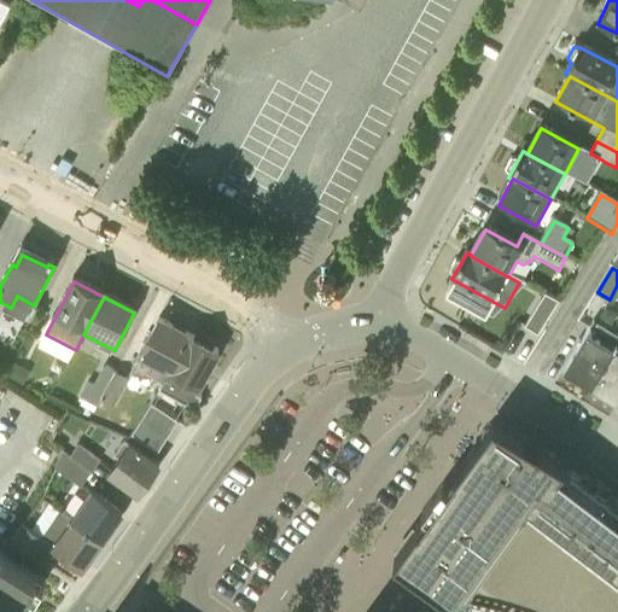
[(537,338),(559,304),(546,297),(524,330),(537,338)]
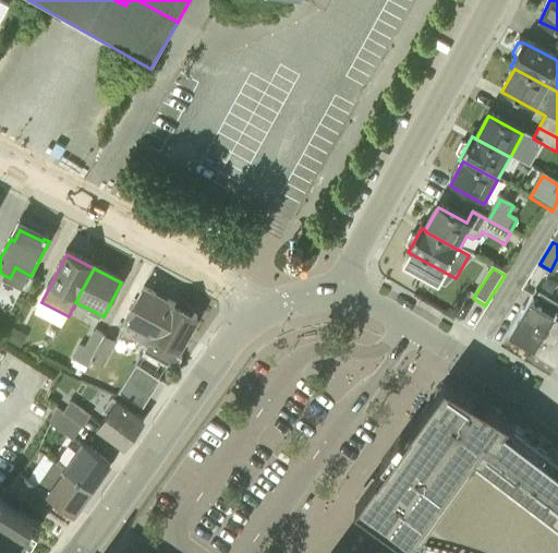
[(144,291),(120,335),(145,348),(170,305),(144,291)]
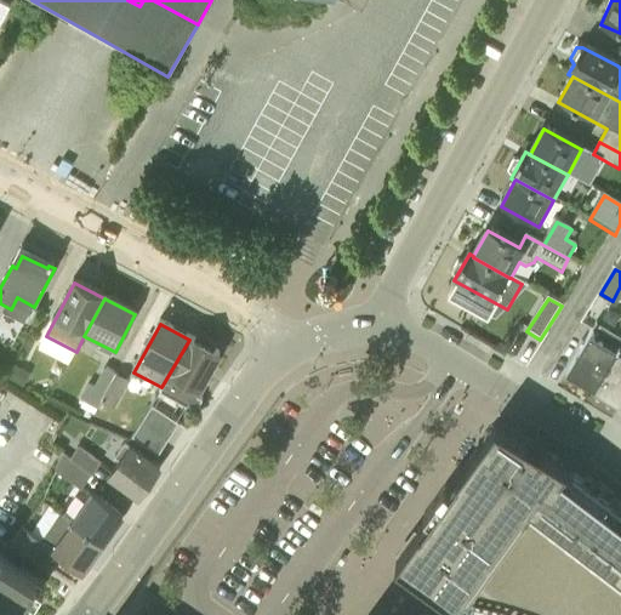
[(620,342),(596,328),(565,377),(593,394),(620,348),(620,346),(620,342)]
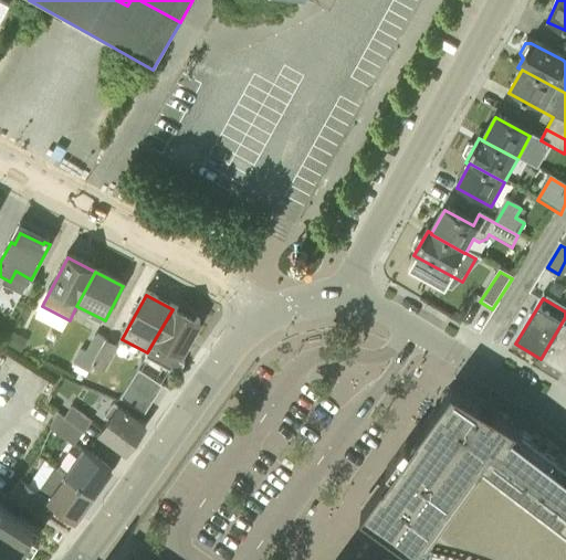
[(160,361),(164,357),(178,365),(200,324),(173,309),(147,352),(147,354),(160,361)]
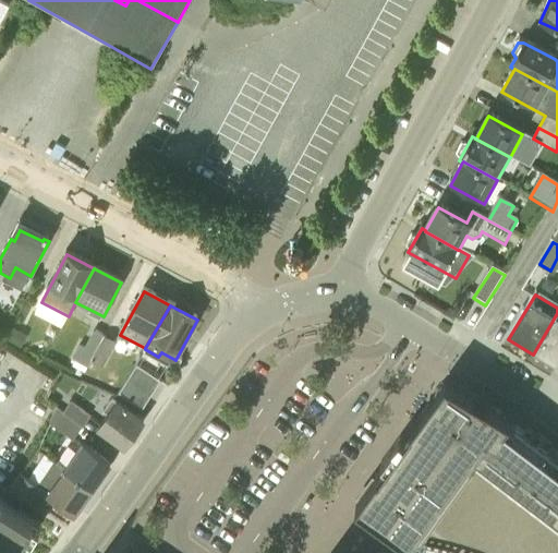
[(557,314),(557,313),(533,355),(557,369),(557,367),(557,314)]
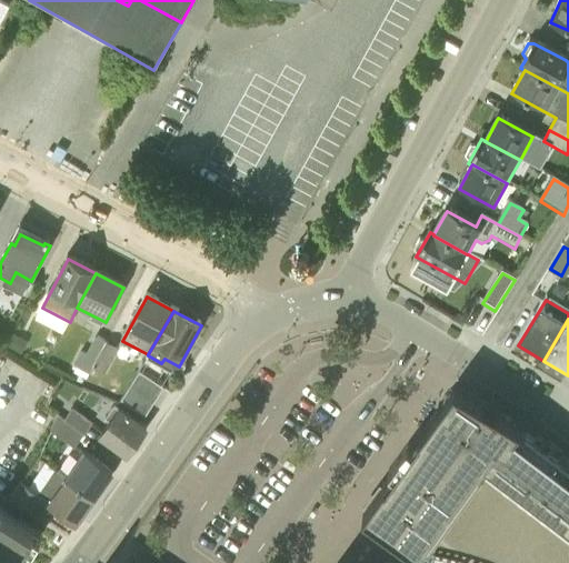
[(26,344),(12,337),(7,348),(20,355),(26,344)]
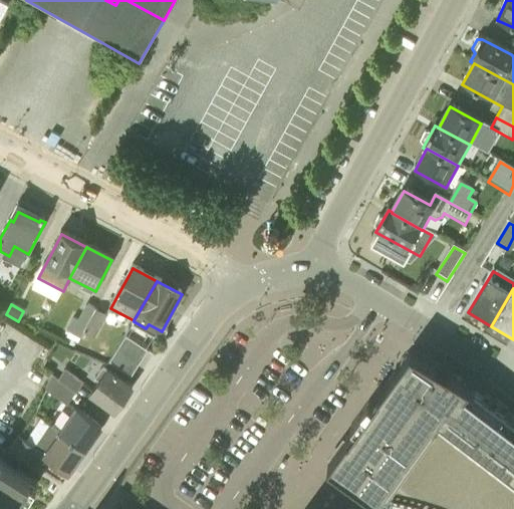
[(81,341),(84,335),(96,312),(86,306),(77,322),(73,320),(66,333),(81,341)]
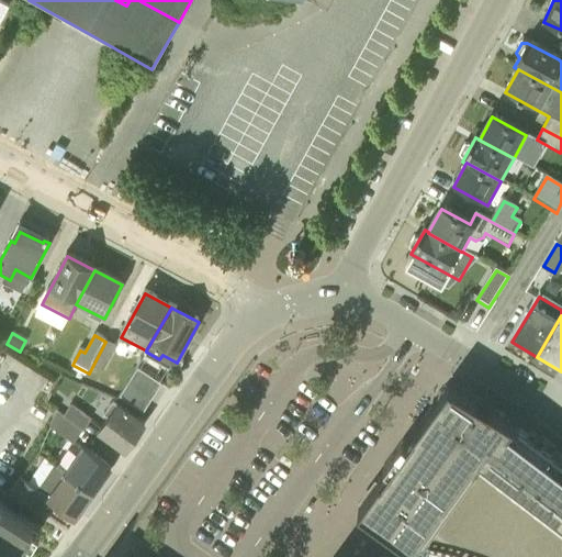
[(105,342),(92,367),(103,372),(117,348),(105,342)]
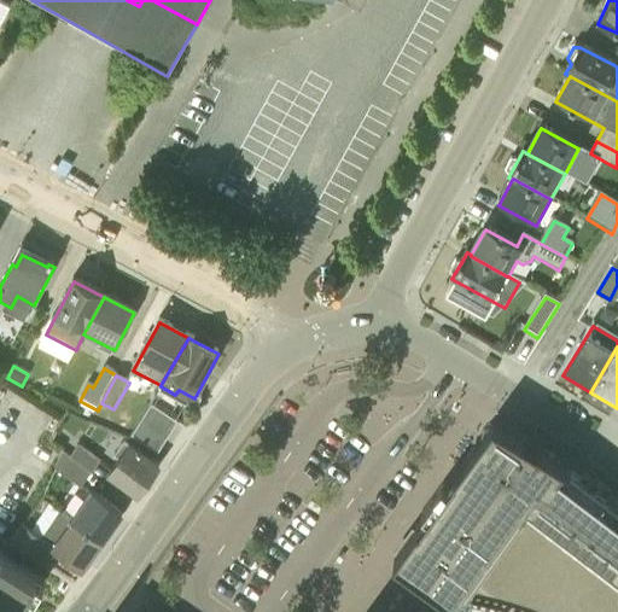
[(182,423),(155,404),(133,436),(161,454),(182,423)]
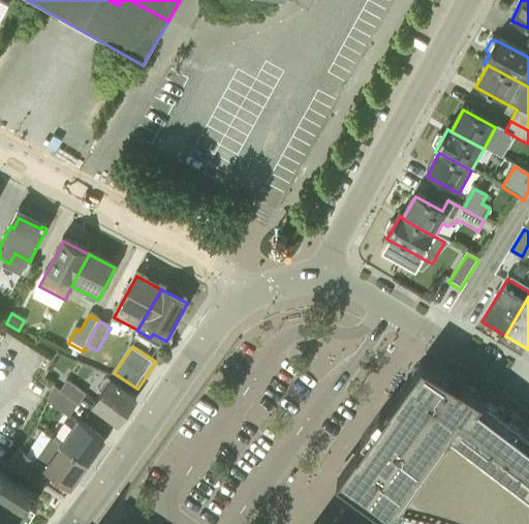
[(528,523),(528,434),(488,403),(481,399),(483,399),(421,362),(381,417),(379,414),(360,441),(362,443),(353,455),(352,454),(336,475),(338,476),(336,480),(353,492),(354,495),(354,496),(355,498),(355,499),(356,501),(358,502),(359,503),(359,504),(360,505),(361,506),(363,507),(364,509),(367,510),(369,511),(371,511),(374,512),(376,512),(378,513),(380,513),(381,513),(390,518),(393,514),(395,516),(402,518),(414,520),(416,521),(426,523),(528,523)]
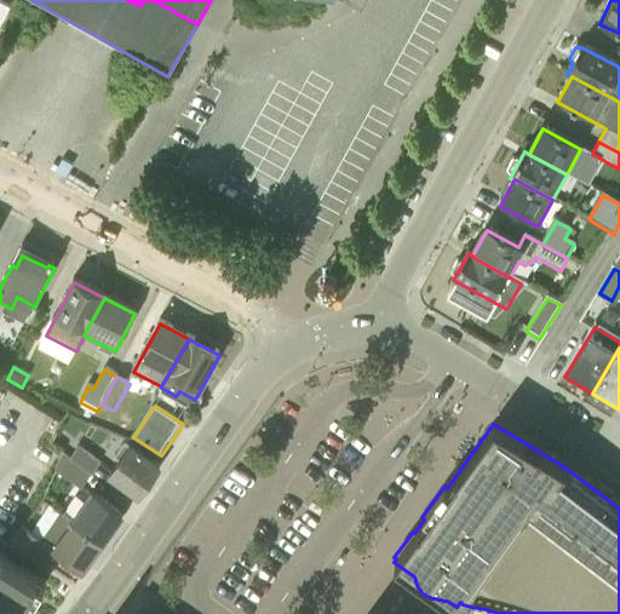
[(69,460),(91,477),(101,464),(79,448),(69,460)]
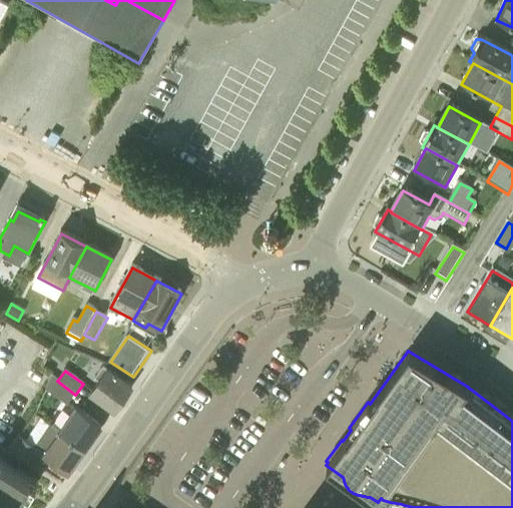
[(106,371),(89,394),(115,413),(132,389),(106,371)]
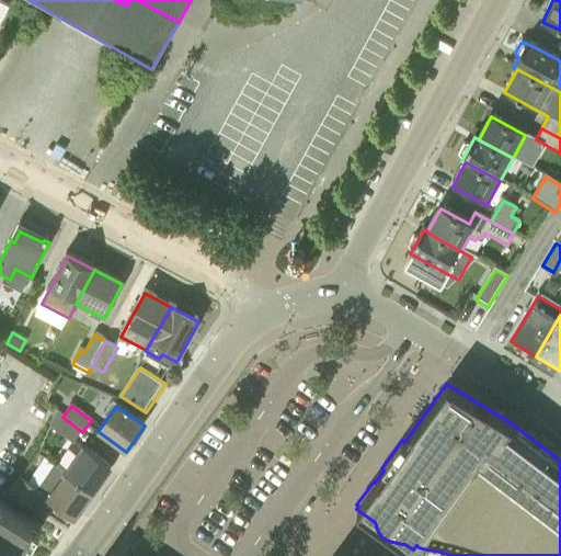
[(72,445),(82,432),(63,417),(56,412),(49,429),(72,445)]
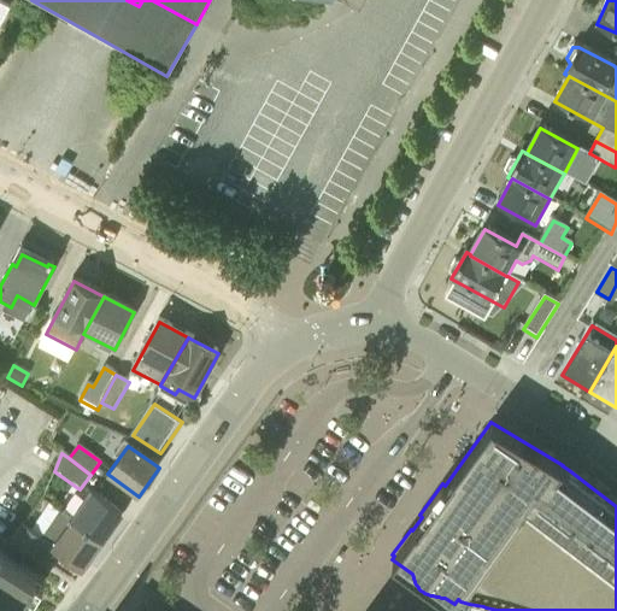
[(122,515),(90,493),(71,521),(70,522),(101,544),(122,515)]
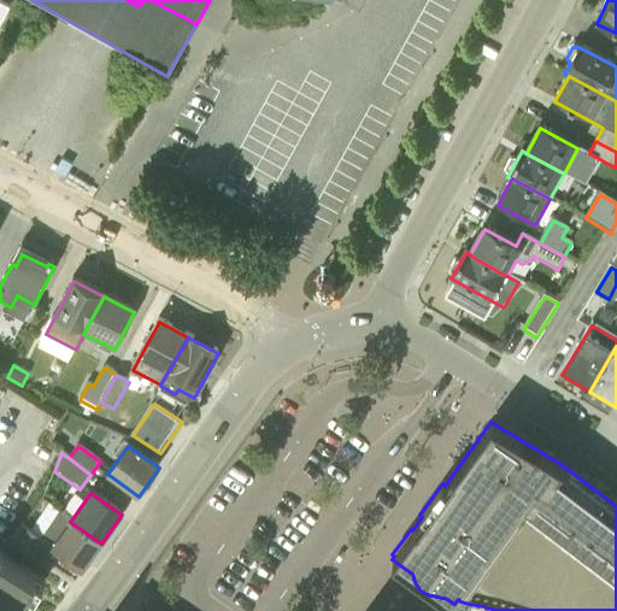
[(13,541),(34,556),(43,542),(82,570),(101,544),(70,522),(71,521),(60,511),(41,538),(24,526),(13,541)]
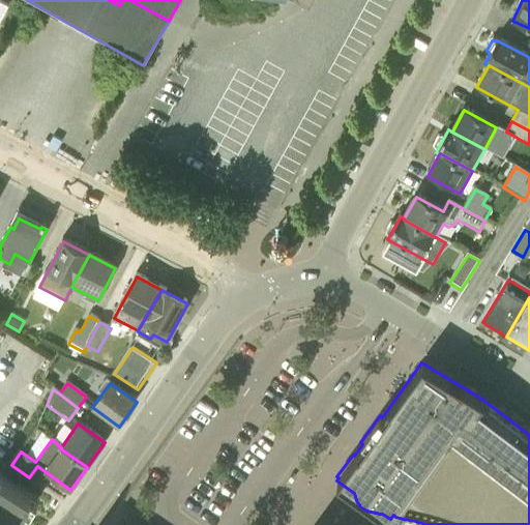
[(16,524),(18,521),(25,508),(32,512),(38,501),(0,476),(0,524),(16,524)]
